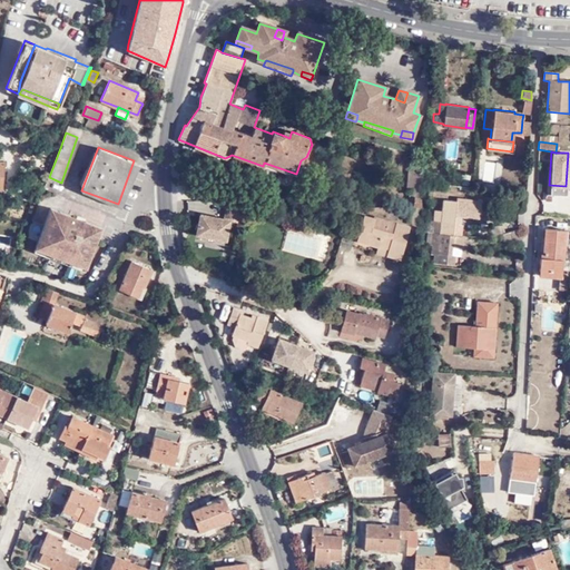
[(264,163),(263,166),(295,177),(296,174),(264,163)]
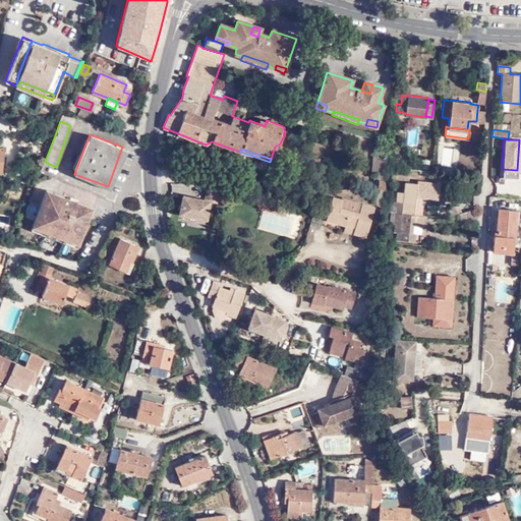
[(387,154),(375,152),(371,203),(382,204),(387,154)]
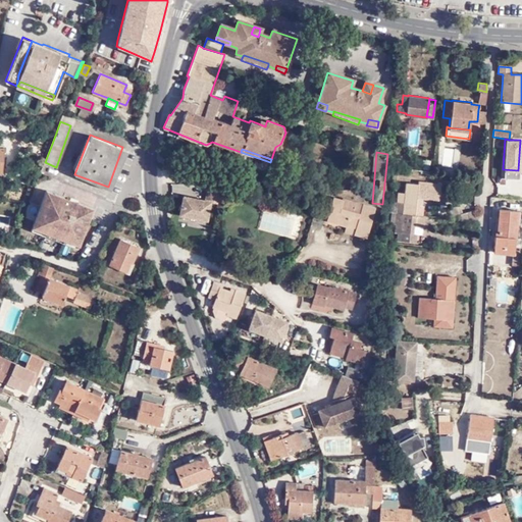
[(518,170),(503,169),(502,177),(505,177),(517,178),(518,170)]
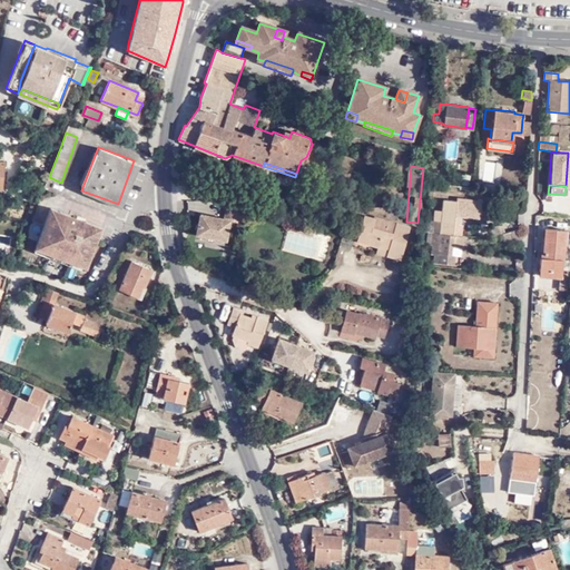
[(433,231),(426,229),(426,242),(432,243),(431,252),(435,252),(435,261),(453,263),(454,254),(452,254),(453,245),(463,247),(465,235),(462,235),(454,234),(455,224),(457,214),(460,214),(480,216),(482,199),(457,197),(457,199),(444,198),(443,209),(435,207),(434,217),(442,218),(440,233),(433,231)]
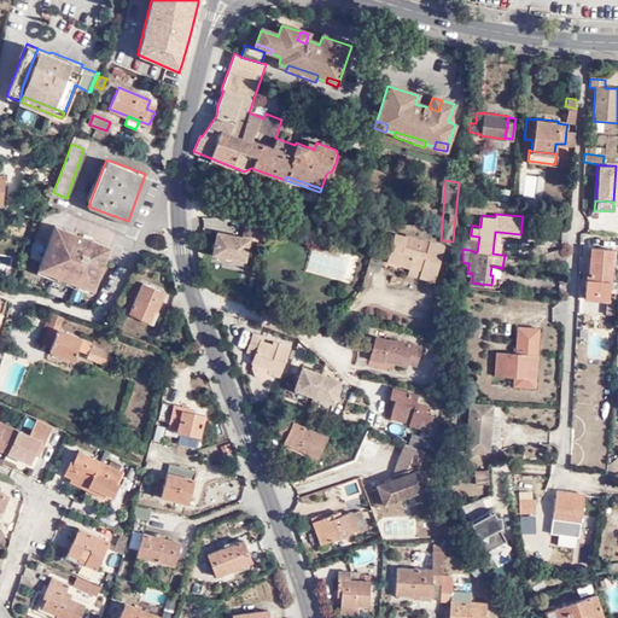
[(260,246),(264,226),(244,219),(240,237),(209,231),(204,257),(242,264),(246,243),(260,246)]
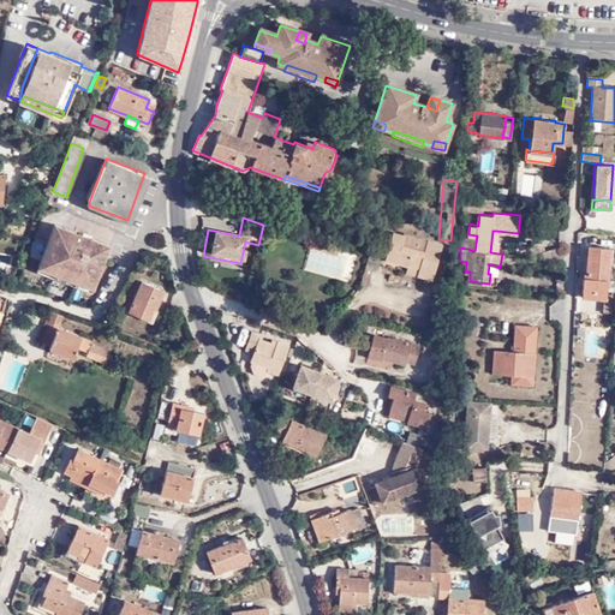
[(52,231),(106,254),(109,244),(91,238),(90,240),(73,234),(76,231),(54,224),(52,231)]
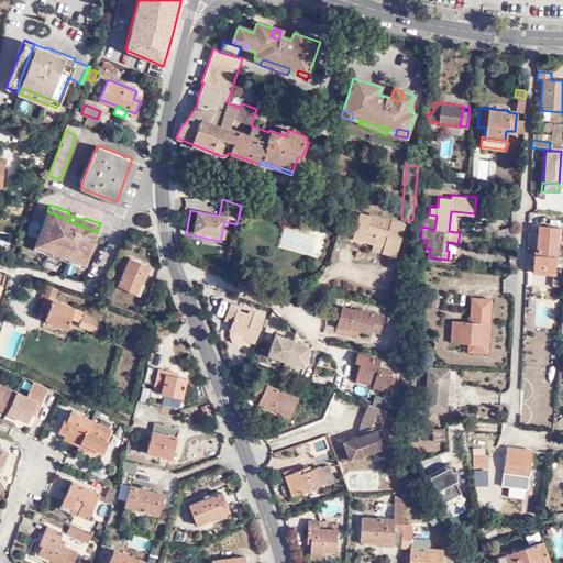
[(87,260),(97,232),(47,211),(44,220),(32,217),(25,233),(37,238),(36,241),(52,246),(48,253),(58,256),(61,250),(87,260)]
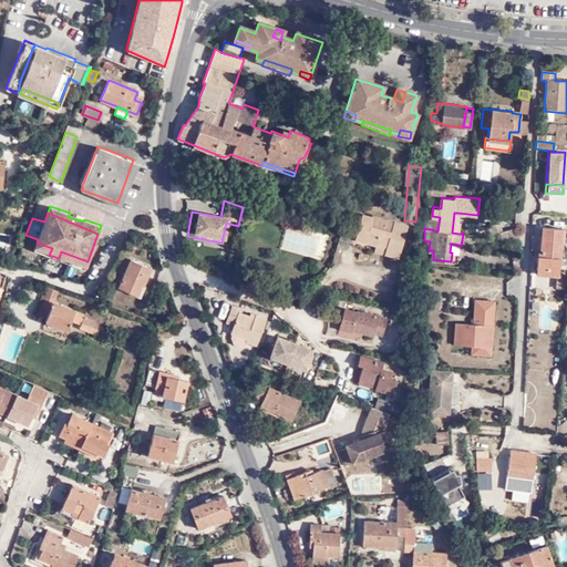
[(385,246),(384,254),(398,258),(406,225),(392,222),(392,225),(385,224),(387,222),(362,215),(356,238),(375,244),(385,246)]
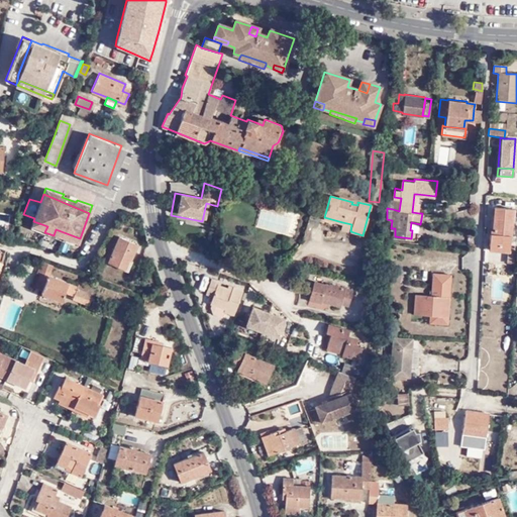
[(287,208),(272,203),(270,210),(286,214),(287,208)]
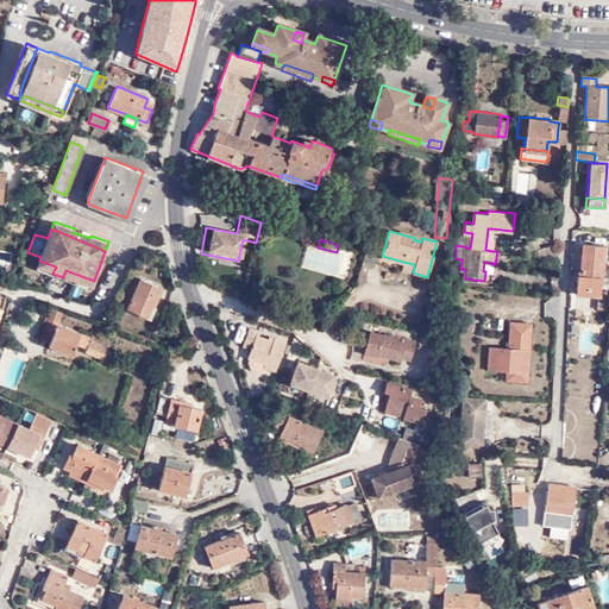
[(485,250),(494,251),(495,239),(490,239),(487,239),(485,250)]
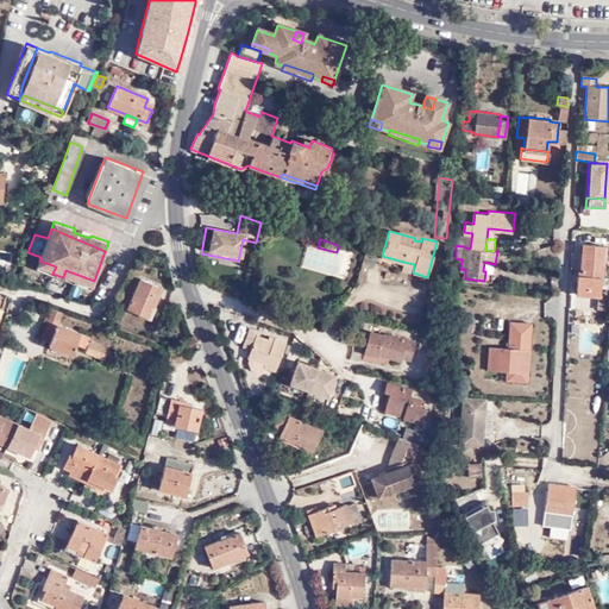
[(556,243),(535,249),(539,257),(554,252),(556,243)]
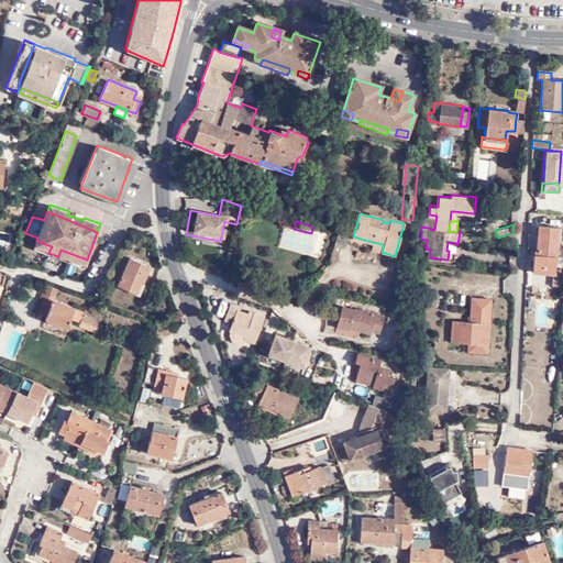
[(532,265),(554,266),(559,225),(539,224),(537,253),(533,253),(532,265)]
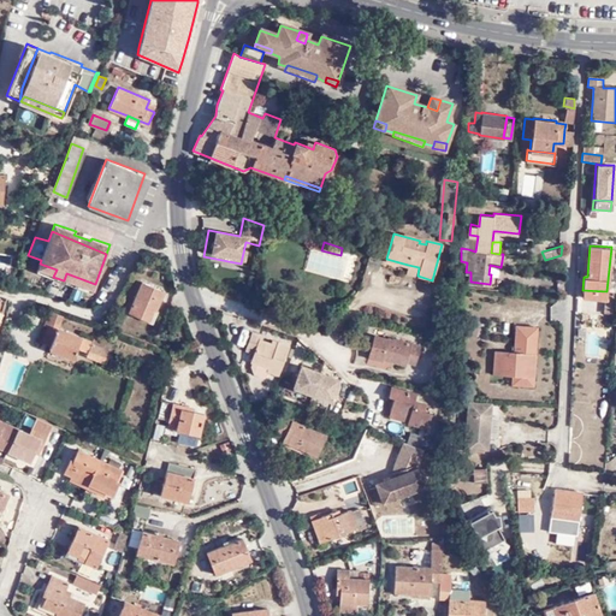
[(57,270),(40,264),(37,271),(53,277),(57,270)]
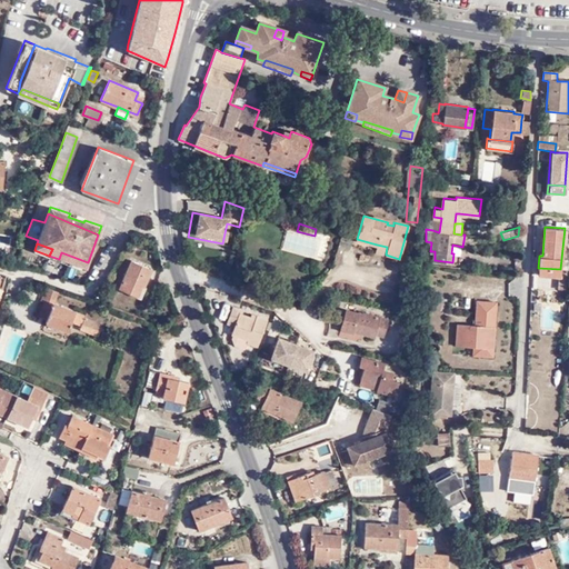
[(376,252),(386,255),(387,247),(377,245),(376,252)]
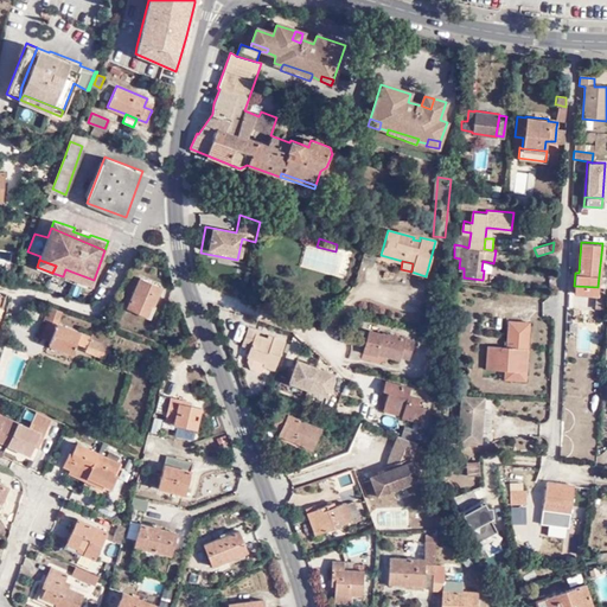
[(90,288),(94,280),(65,269),(63,276),(90,288)]
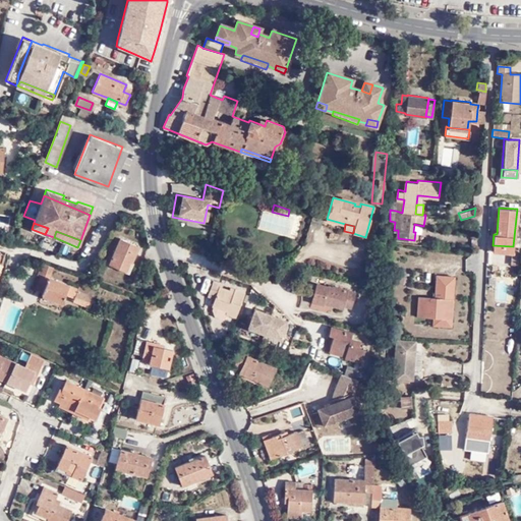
[(128,262),(131,263),(138,245),(120,237),(108,264),(124,271),(128,262)]
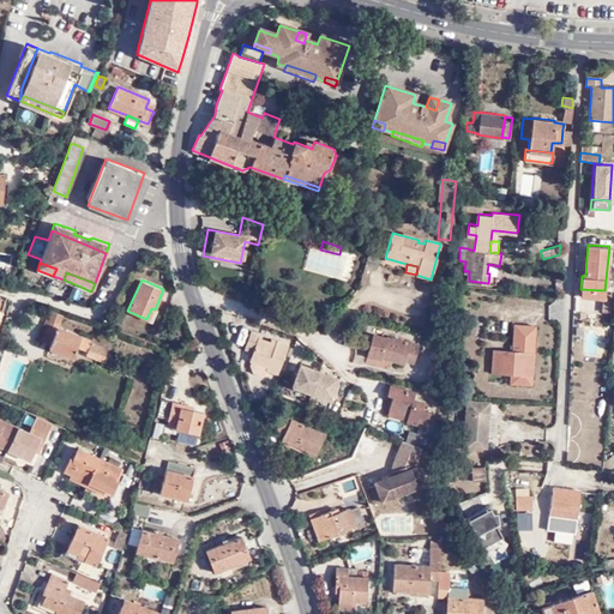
[(156,311),(155,309),(151,308),(146,319),(151,320),(156,311)]
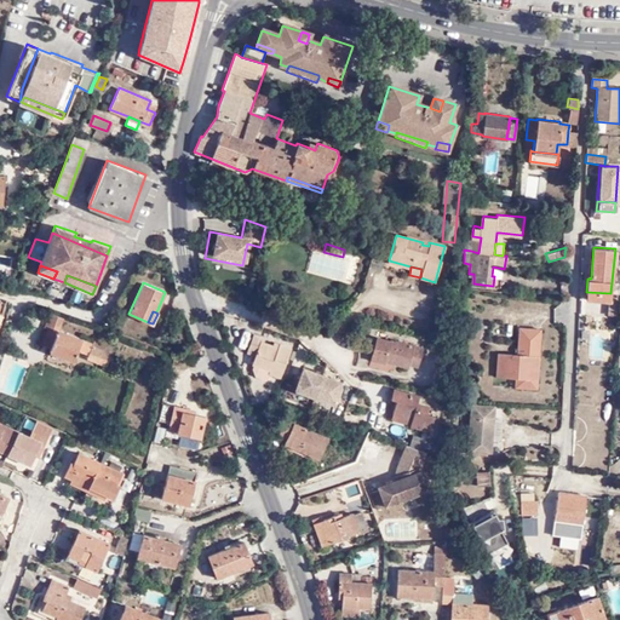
[(89,356),(93,343),(61,329),(65,317),(50,313),(45,325),(49,326),(45,337),(55,342),(52,345),(51,350),(74,359),(78,349),(84,351),(82,354),(89,356)]
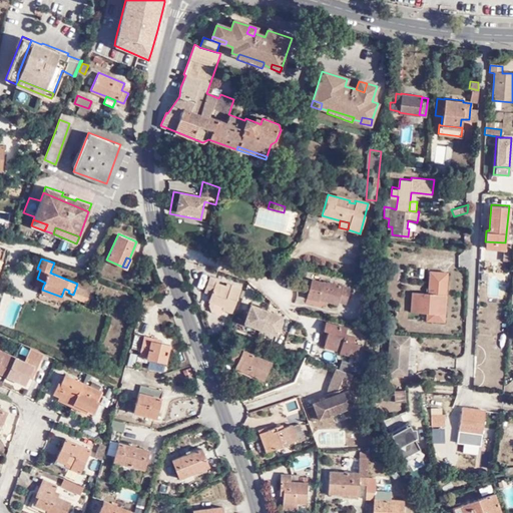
[(429,287),(446,288),(448,272),(430,271),(429,287)]
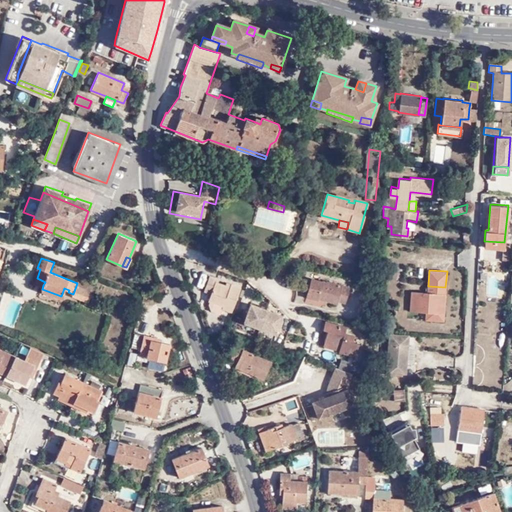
[(240,287),(230,283),(229,287),(224,285),(215,281),(216,279),(209,276),(203,289),(211,293),(208,300),(222,305),(221,307),(230,310),(240,287)]
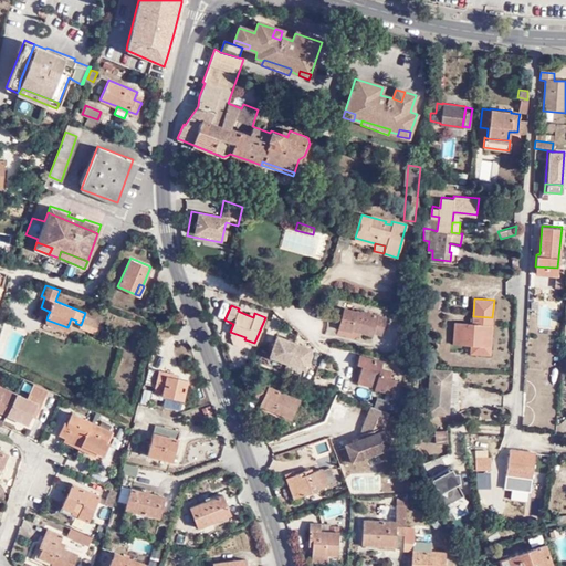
[(386,317),(360,310),(359,312),(344,307),(338,328),(350,332),(352,329),(371,335),(373,333),(380,335),(386,317)]
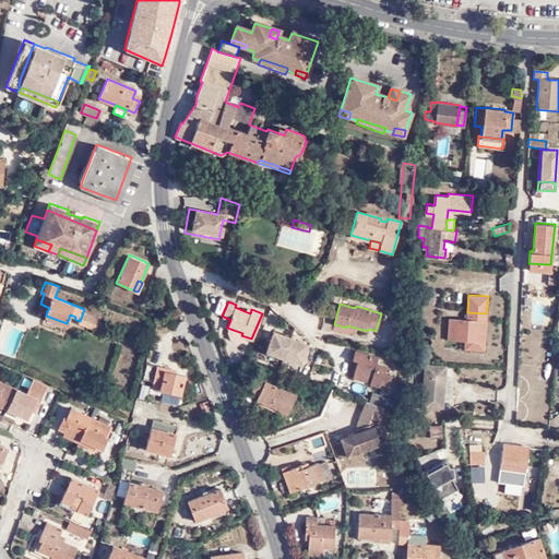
[(86,306),(84,309),(80,321),(80,322),(87,325),(95,308),(92,307),(86,306)]
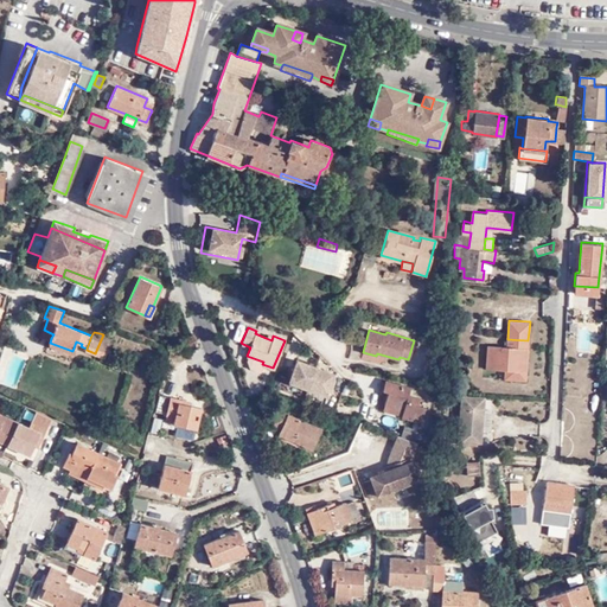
[(103,334),(95,353),(104,357),(106,352),(109,353),(110,349),(107,347),(112,338),(103,334)]
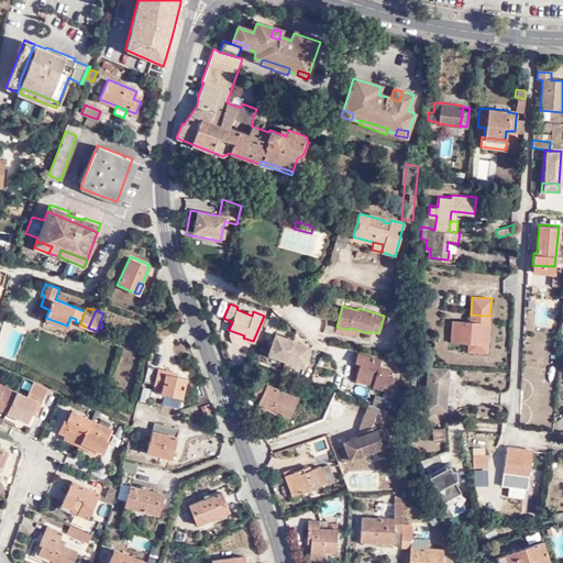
[(487,344),(489,316),(471,315),(471,321),(452,320),(451,341),(467,341),(487,344)]
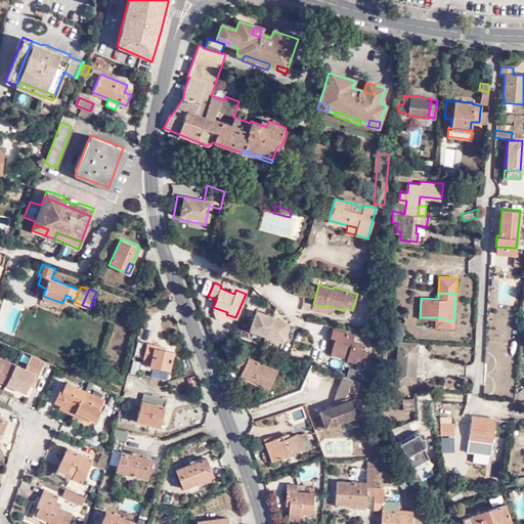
[(107,311),(94,305),(92,310),(105,315),(107,311)]
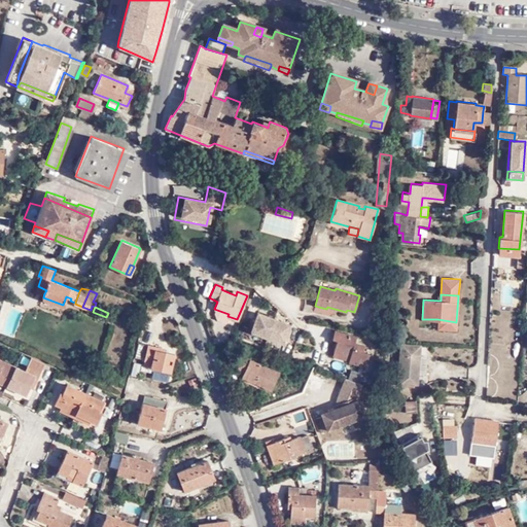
[(267,338),(274,318),(257,312),(250,331),(267,338)]
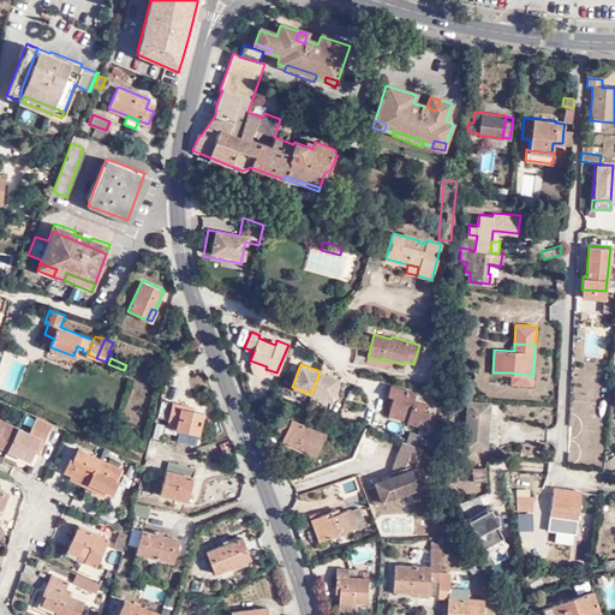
[(338,383),(336,377),(320,371),(311,394),(332,401),(338,383)]
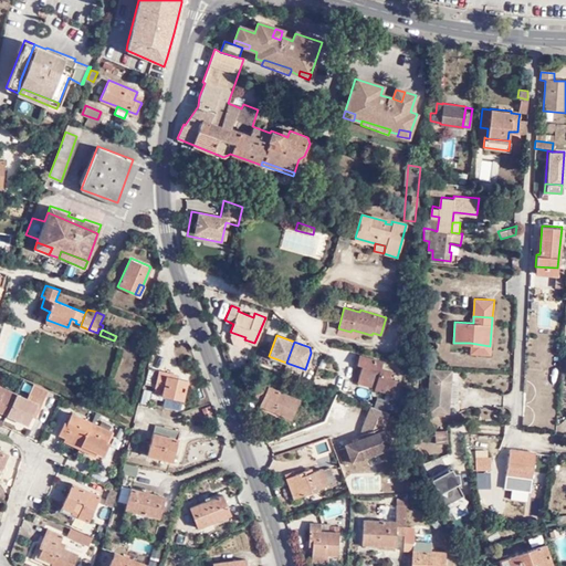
[(490,346),(470,343),(470,352),(490,353),(490,346)]
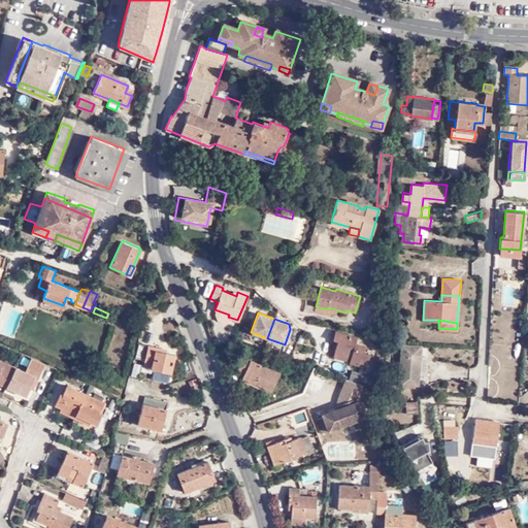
[(357,336),(335,331),(332,340),(337,341),(334,353),(351,357),(349,363),(365,367),(369,354),(363,353),(365,345),(355,343),(357,336)]
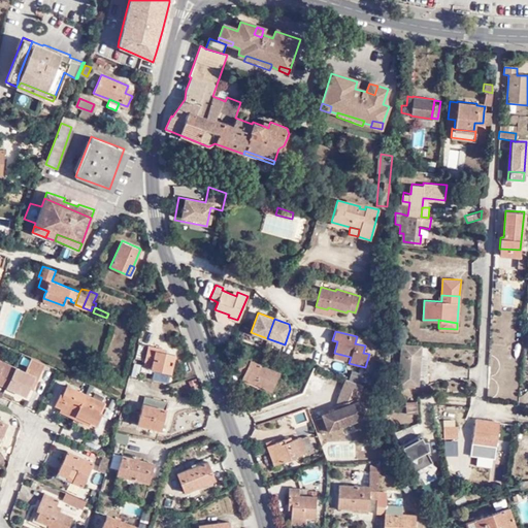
[(144,356),(150,342),(140,339),(136,353),(144,356)]
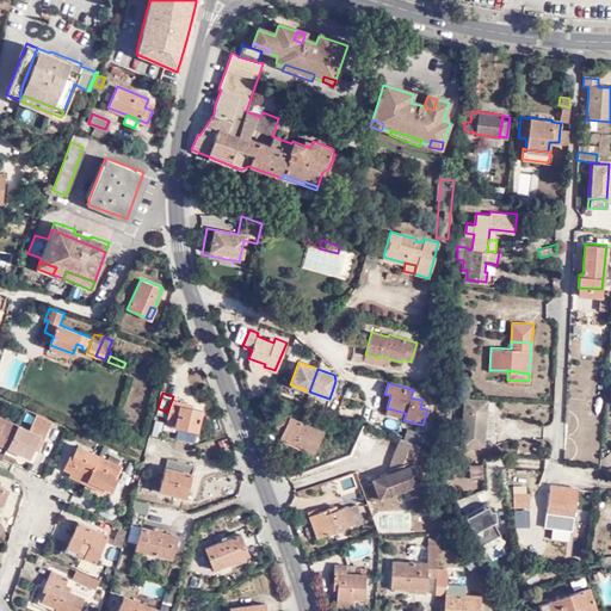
[(181,402),(181,399),(173,396),(167,412),(165,420),(178,424),(176,433),(195,438),(203,408),(191,405),(181,402)]
